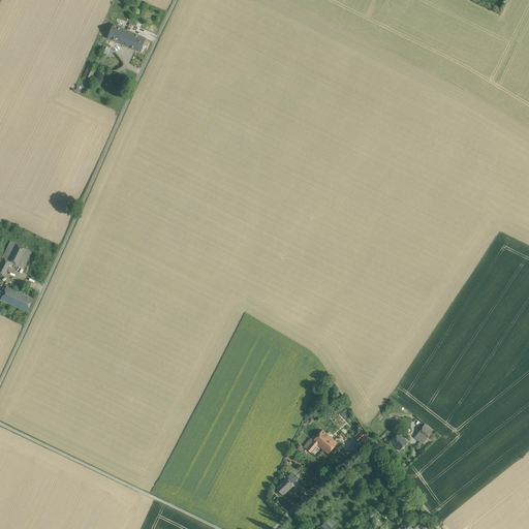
[(135,34),(113,25),(107,38),(129,48),(135,34)]
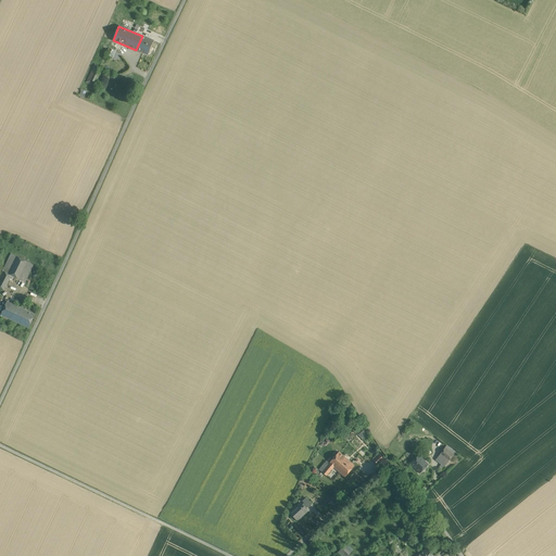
[(154,41),(142,36),(136,50),(148,55),(154,41)]
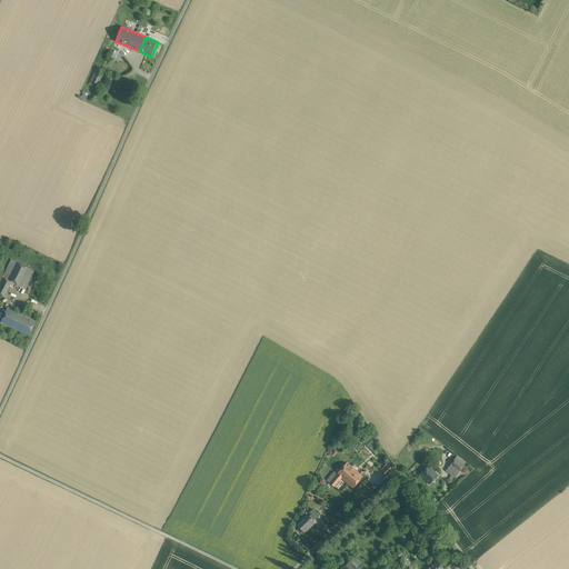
[(97,66),(88,85),(97,88),(105,69),(97,66)]
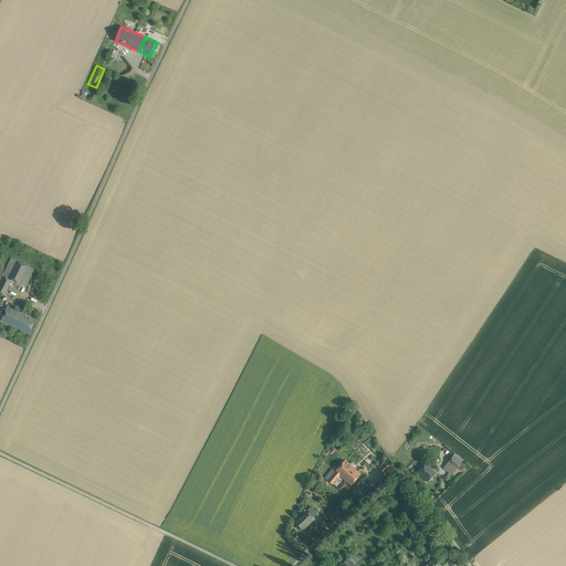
[(34,269),(11,258),(2,275),(12,280),(25,286),(34,269)]
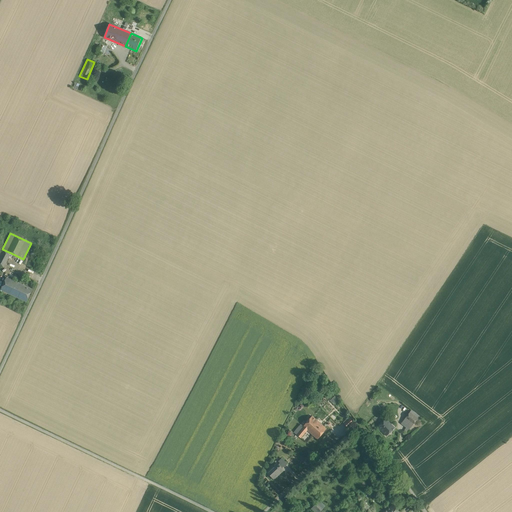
[(9,257),(0,253),(0,254),(0,260),(6,263),(9,257)]
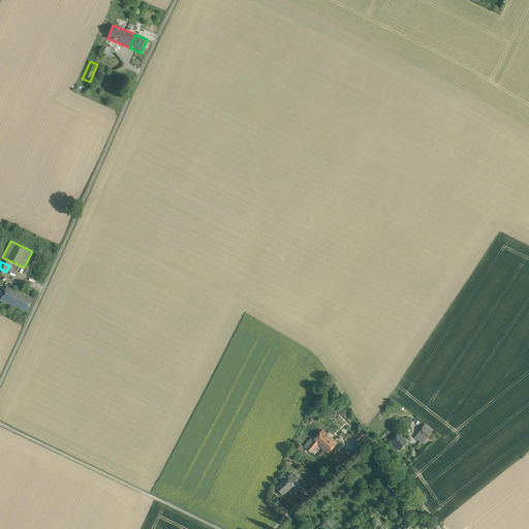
[(22,292),(6,286),(1,299),(17,305),(22,292)]
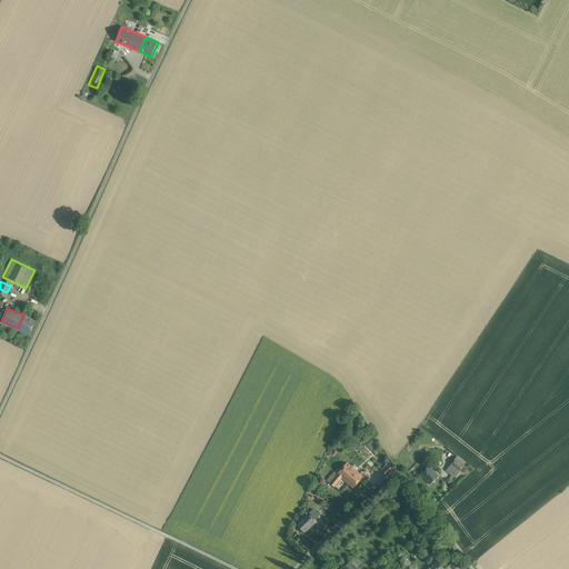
[(23,315),(18,328),(30,333),(36,319),(23,315)]
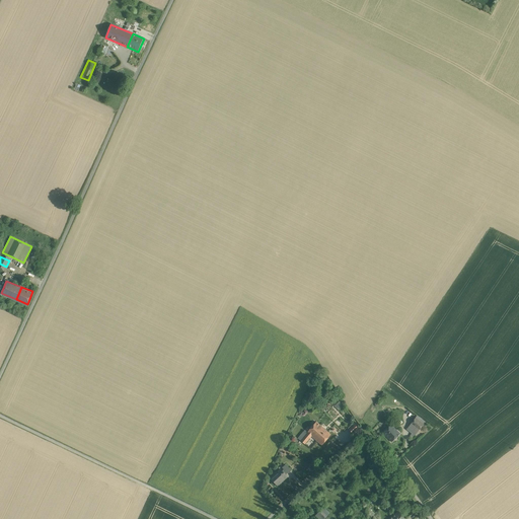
[(339,401),(335,405),(339,411),(344,406),(339,401)]
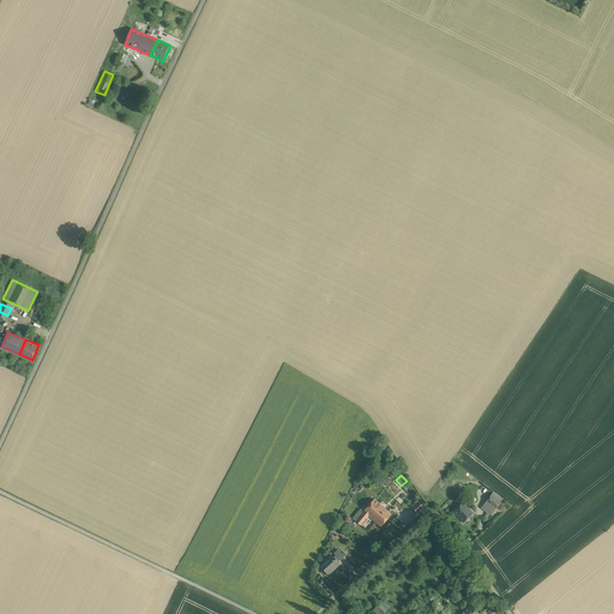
[(501,501),(492,494),(486,503),(495,510),(501,501)]
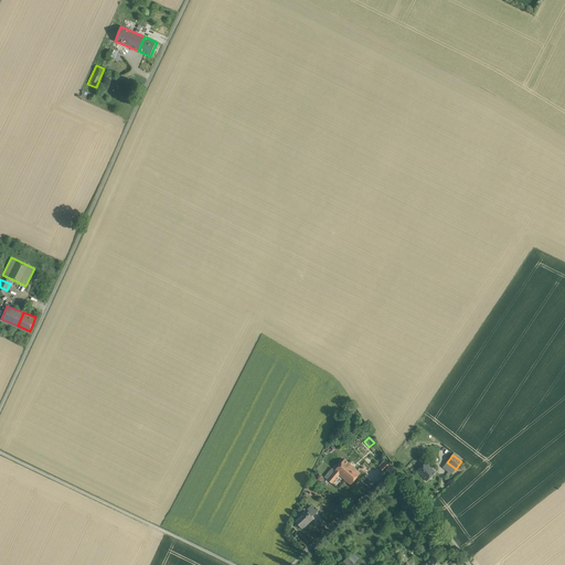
[(362,475),(347,460),(328,481),(332,484),(340,476),(351,486),(362,475)]
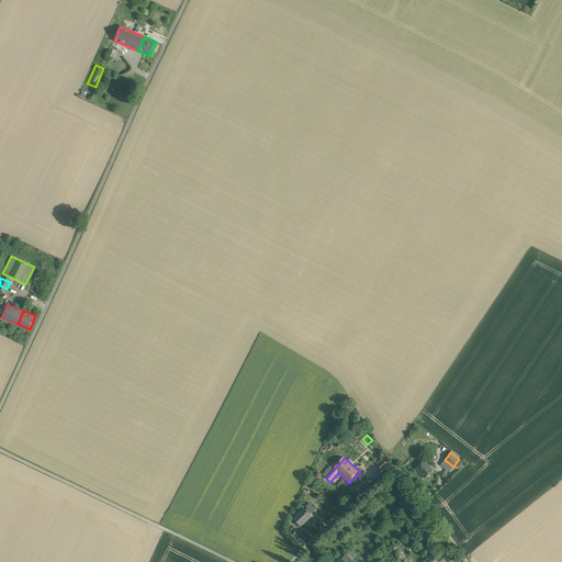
[(384,460),(378,465),(382,470),(389,464),(384,460)]
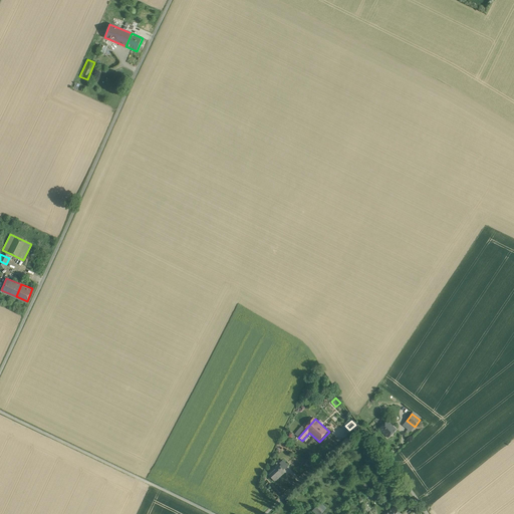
[(388,421),(379,429),(389,438),(397,430),(388,421)]
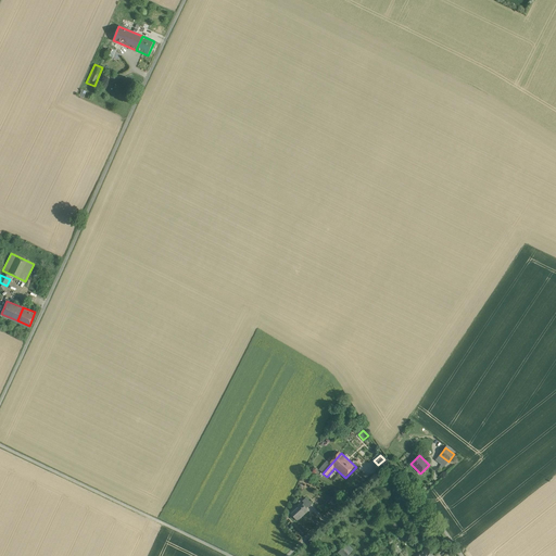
[(449,462),(440,455),(436,460),(444,467),(449,462)]
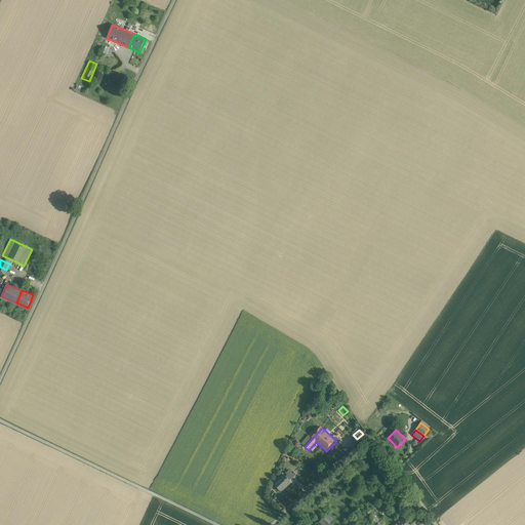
[(294,476),(289,470),(286,473),(287,475),(290,478),(291,479),(294,476)]
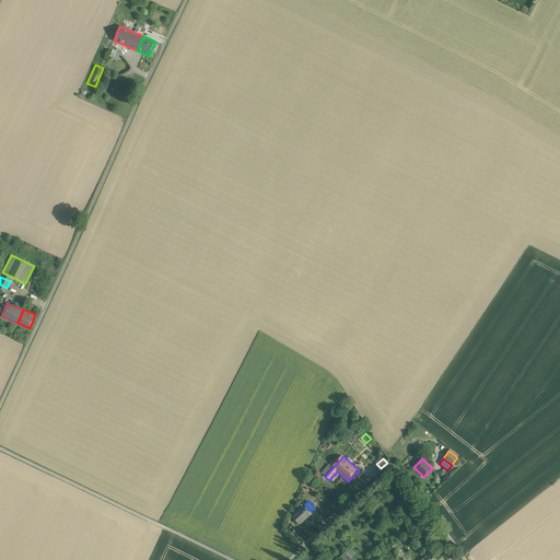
[(302,506),(299,510),(301,512),(293,517),(299,523),(305,517),(306,518),(310,515),(306,512),(310,510),(306,506),(304,509),(302,506)]
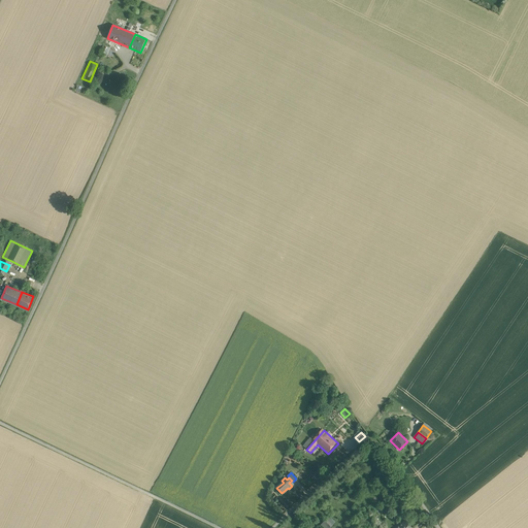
[(329,517),(321,525),(323,527),(329,527),(335,522),(329,517)]
